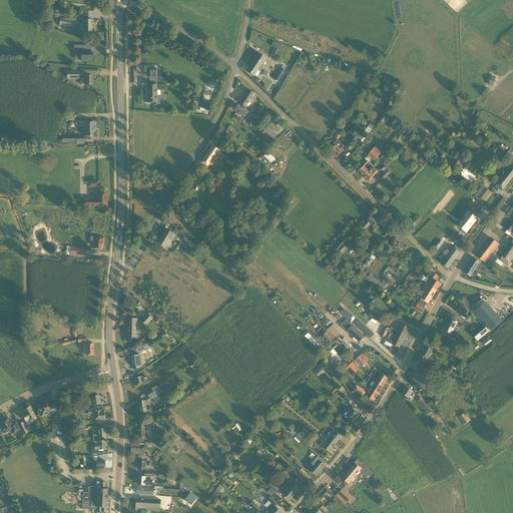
[(59,25),(71,28),(72,20),(60,17),(59,25)]
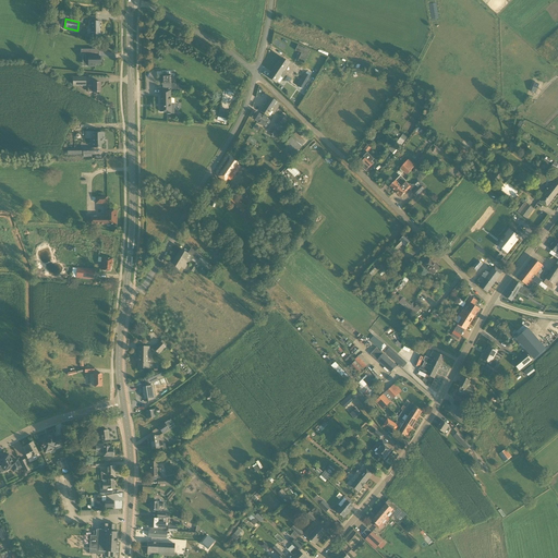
[(95,38),(100,38),(99,22),(91,22),(91,27),(92,38),(95,38)]
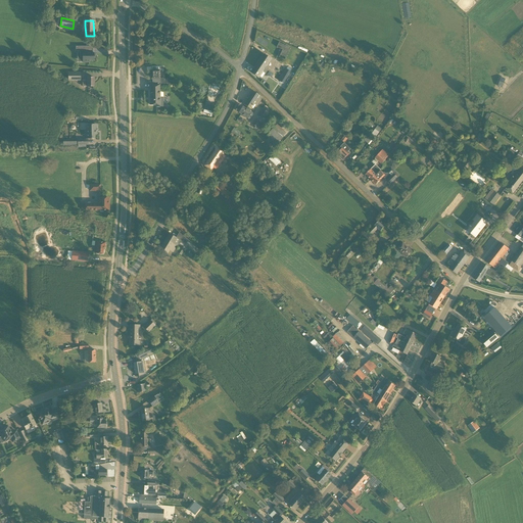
[(278,45),(277,47),(282,50),(281,52),(280,54),(279,56),(285,59),(286,57),(287,54),(288,52),(289,50),(290,48),(284,45),(279,43),(278,45)]
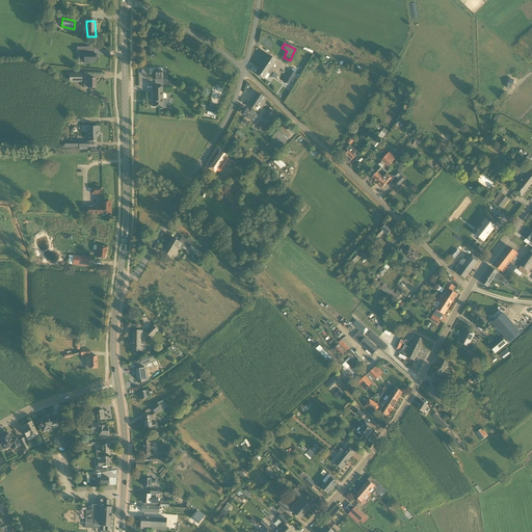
[(88,48),(77,48),(77,52),(81,52),(81,58),(84,58),(84,64),(90,64),(90,62),(95,62),(95,59),(96,59),(96,55),(95,55),(95,54),(89,54),(88,48)]
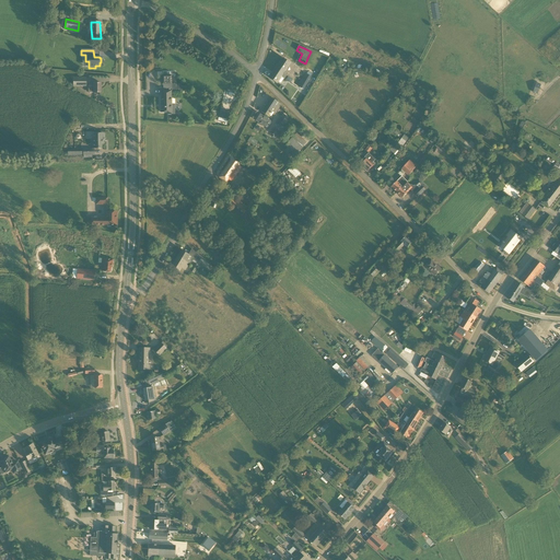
[(315,55),(312,61),(322,66),(325,59),(315,55)]
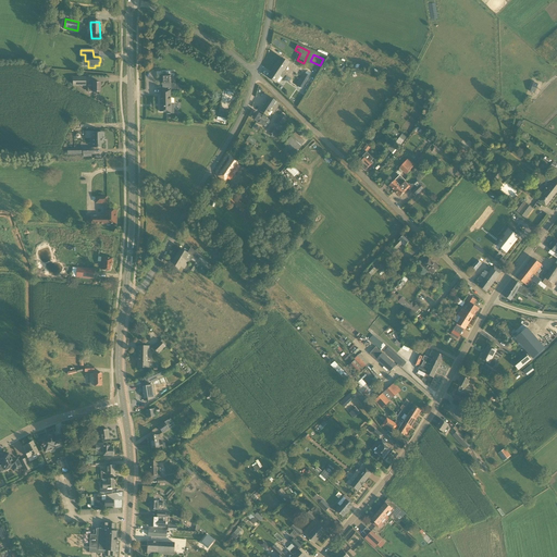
[(281,58),(268,77),(275,83),(279,78),(280,76),(283,78),(285,75),(286,73),(283,71),(288,63),(285,61),(281,58)]
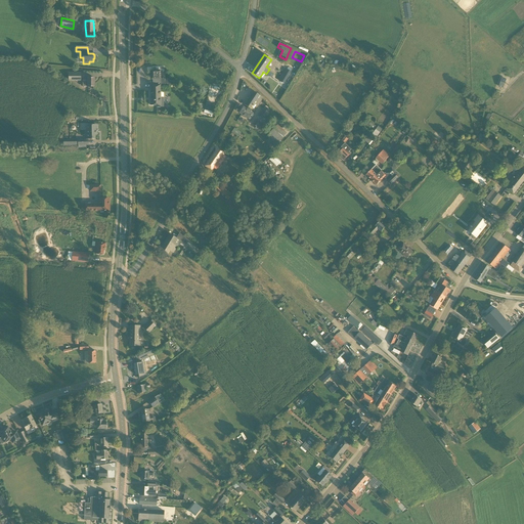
[(284,83),(290,72),(287,70),(285,69),(278,80),(284,83)]
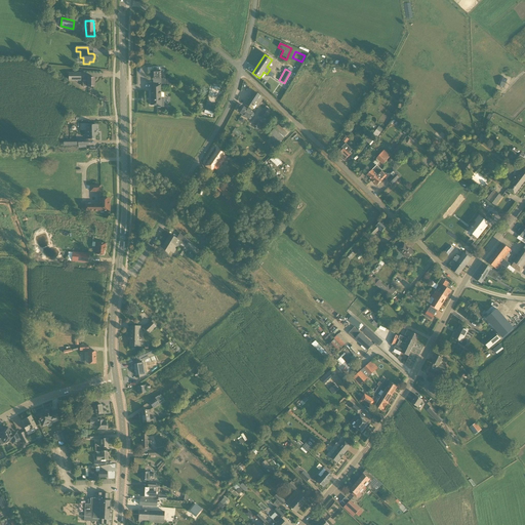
[(152,74),(151,74),(151,77),(152,77),(152,79),(153,79),(161,79),(160,71),(157,71),(152,71),(152,74)]
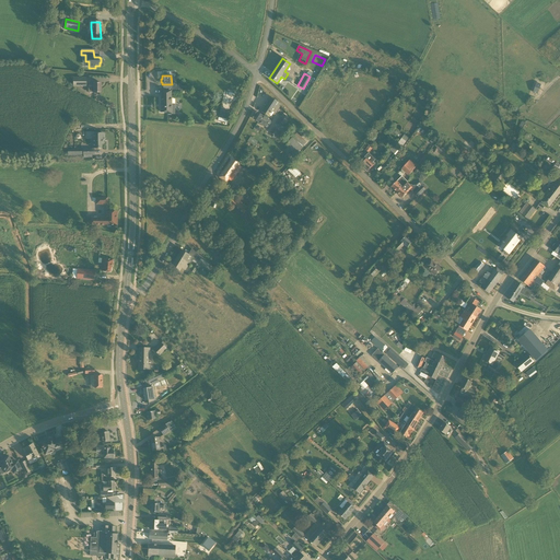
[(89,85),(89,93),(95,93),(101,93),(101,83),(95,83),(93,83),(89,83),(89,85)]
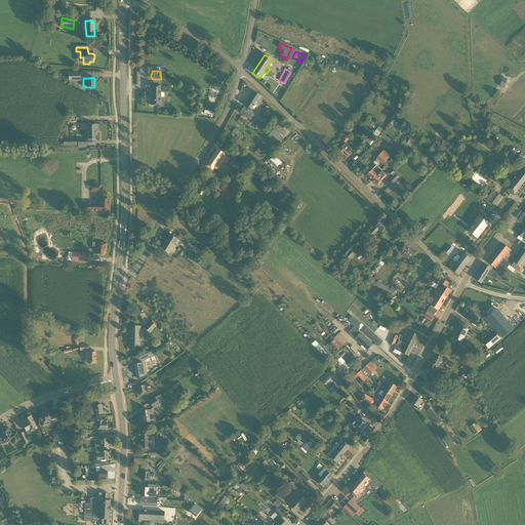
[(157,107),(161,107),(161,87),(169,86),(169,81),(169,78),(165,79),(161,79),(153,79),(153,85),(151,85),(151,106),(157,106),(157,107)]
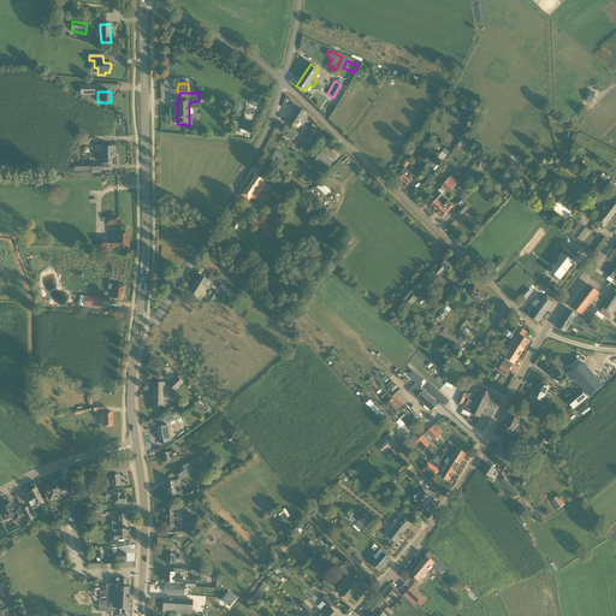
[(298,131),(306,119),(309,114),(297,107),(288,123),(298,131)]
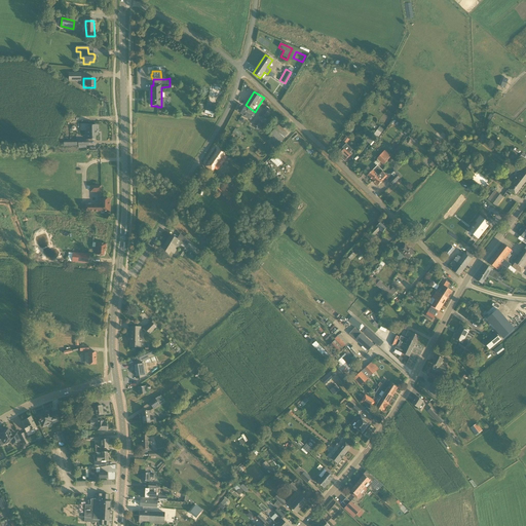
[(239,113),(245,116),(250,119),(253,121),(256,115),(254,113),(249,110),(243,107),(239,113)]
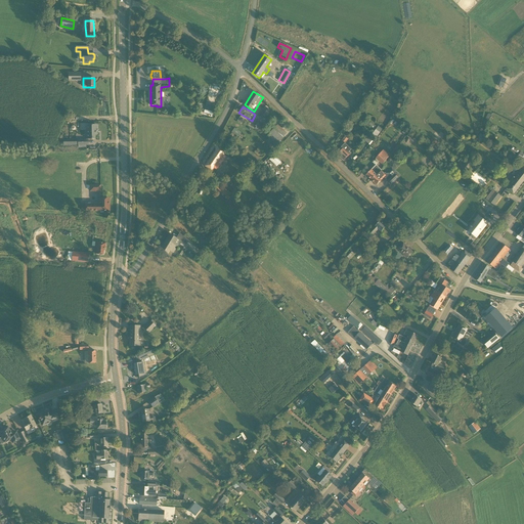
[(261,119),(268,111),(264,107),(257,116),(261,119)]
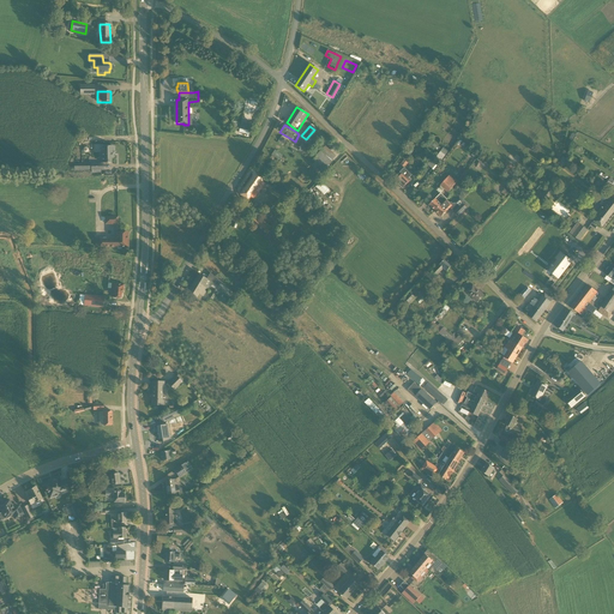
[(321,169),(335,156),(324,145),(311,158),(321,169)]
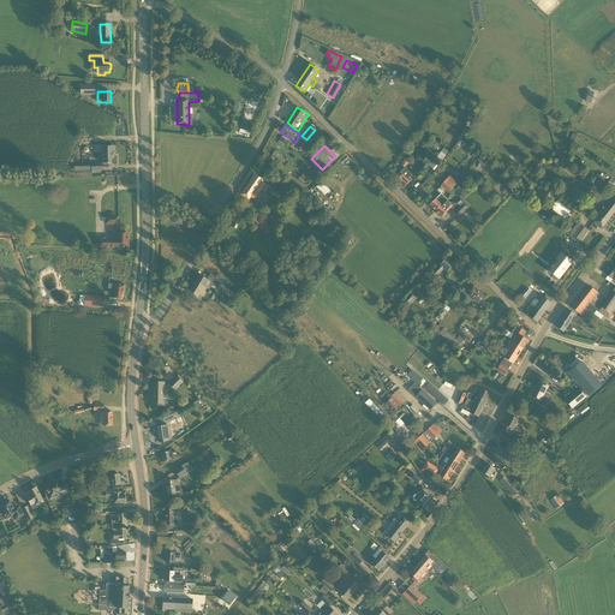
[(101,153),(101,163),(112,162),(112,157),(114,157),(113,147),(103,147),(103,153),(101,153)]
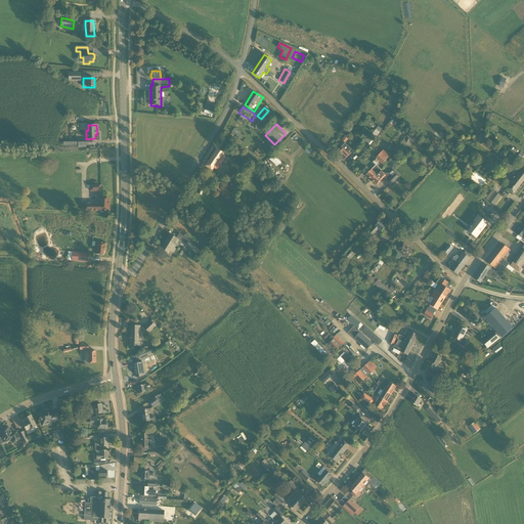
[(380,132),(376,129),(368,138),(374,141),(380,132)]
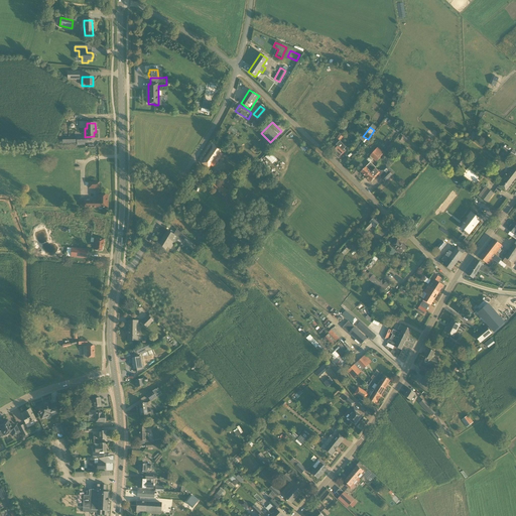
[(77,137),(77,138),(77,145),(85,145),(85,143),(87,143),(87,138),(87,137),(77,137)]
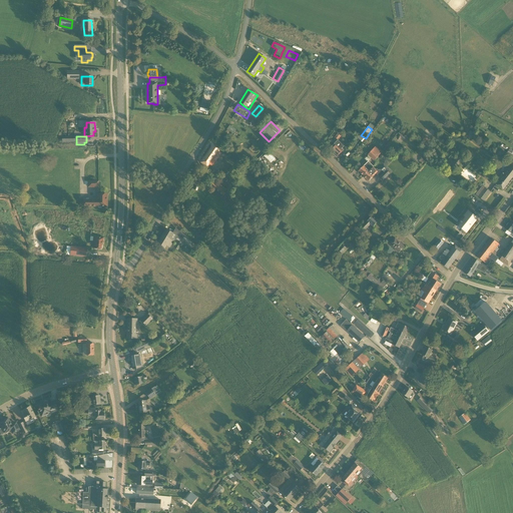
[(342,151),(341,150),(343,148),(344,146),(338,140),(334,144),(336,146),(331,151),(337,157),(341,153),(342,151)]
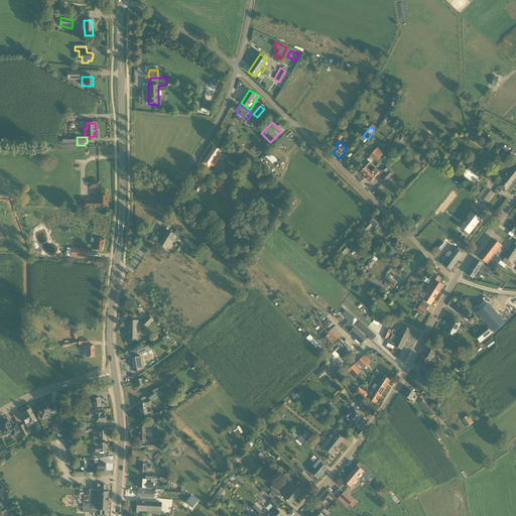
[(222,149),(219,147),(215,144),(202,163),(205,165),(203,168),(207,171),(222,149)]
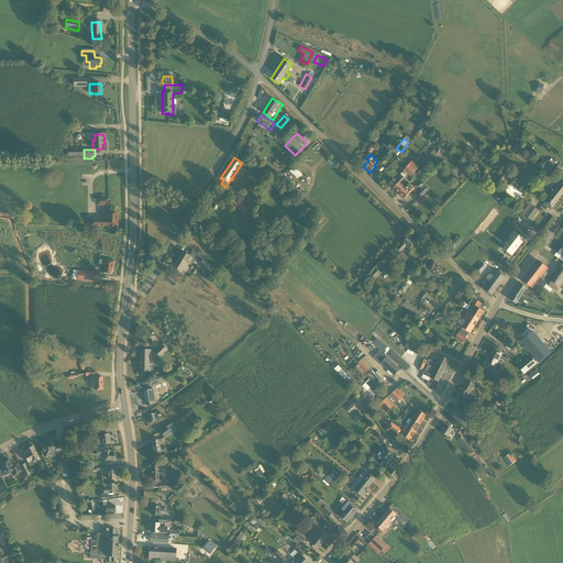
[(562,166),(551,159),(548,165),(562,174),(562,166)]
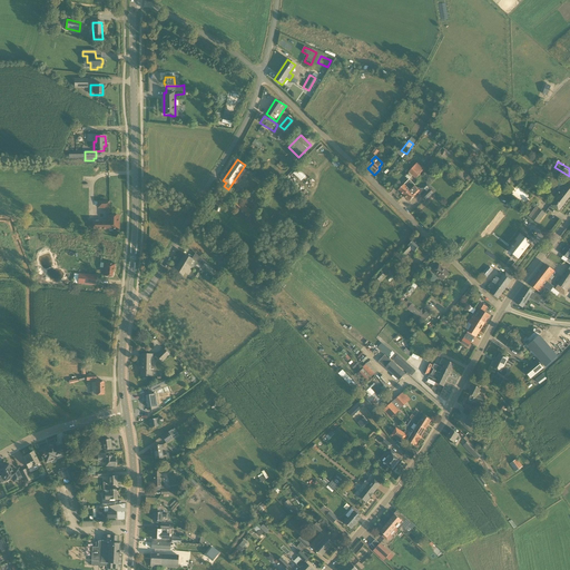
[(418,163),(409,173),(413,177),(415,179),(424,169),(418,163)]
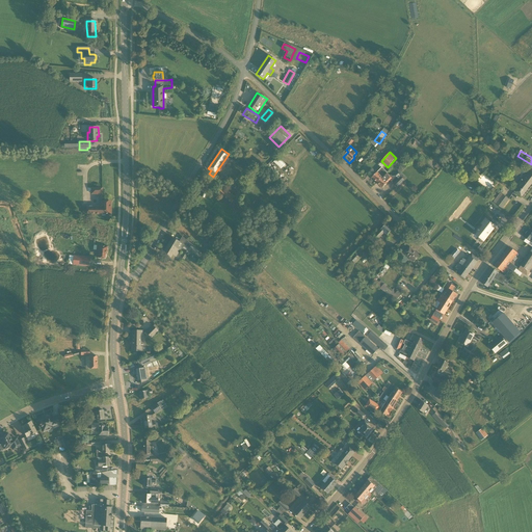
[(474,163),(470,168),(466,165),(460,173),(469,180),(475,173),(478,175),(482,169),(474,163)]
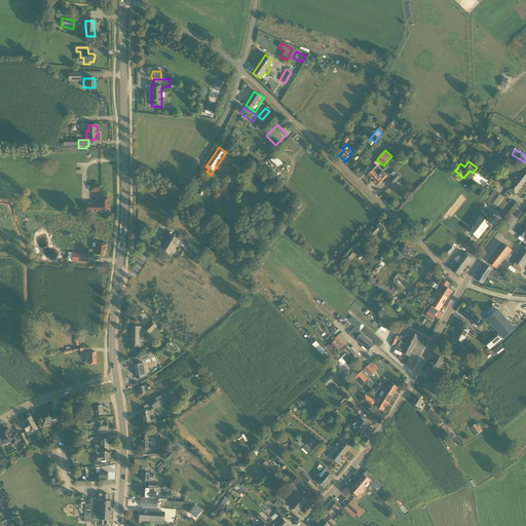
[(525,182),(525,165),(514,182),(515,182),(510,189),(513,192),(517,195),(525,182)]
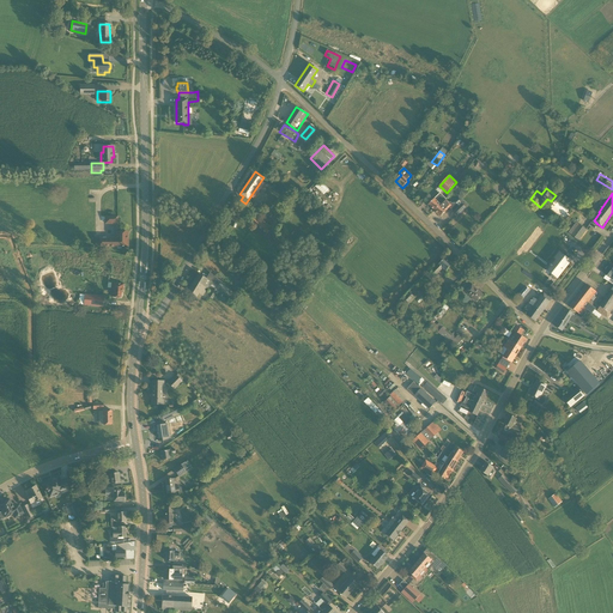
[(429,205),(435,211),(445,199),(439,194),(432,200),(429,205)]
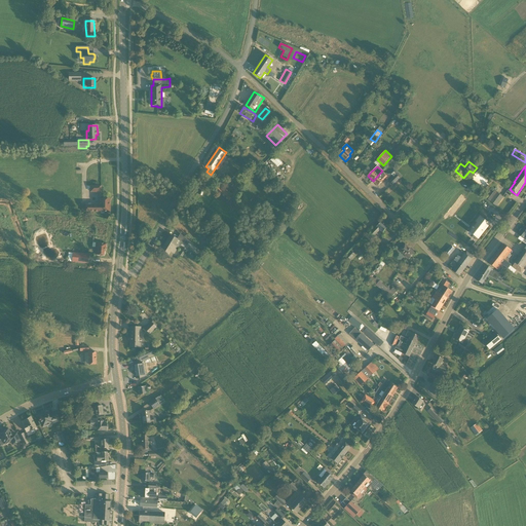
[(382,171),(373,181),(378,186),(381,182),(385,178),(389,182),(393,177),(391,175),(388,175),(387,174),(385,174),(382,171)]
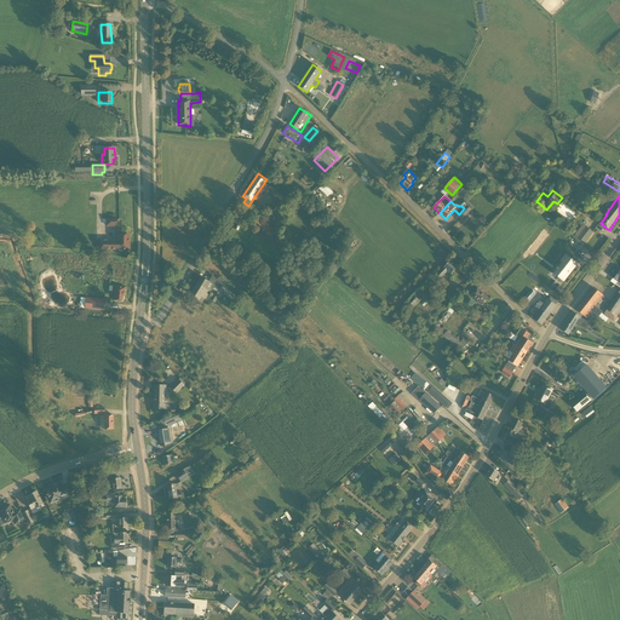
[(463,218),(474,207),(470,204),(468,206),(464,208),(459,214),(463,218)]
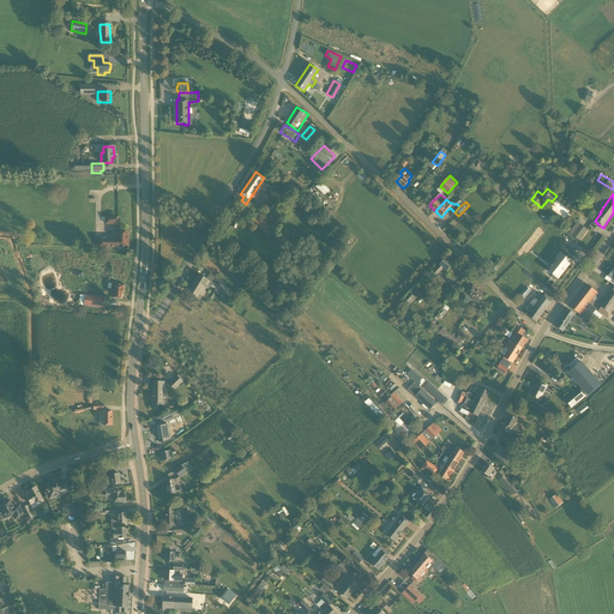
[(271,221),(280,211),(274,206),(266,216),(271,221)]
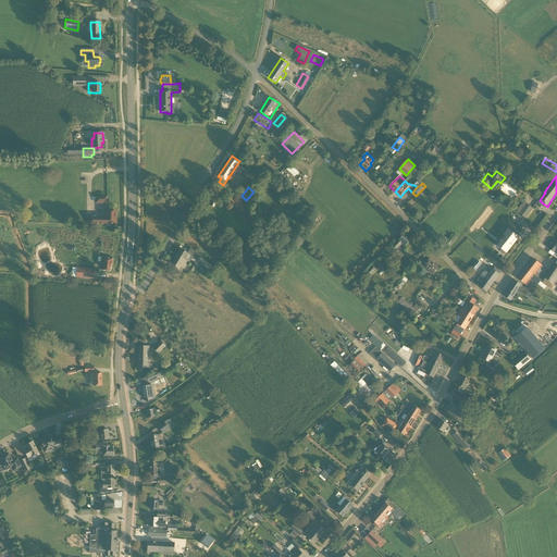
[(231,194),(225,201),(240,214),(247,207),(231,194)]
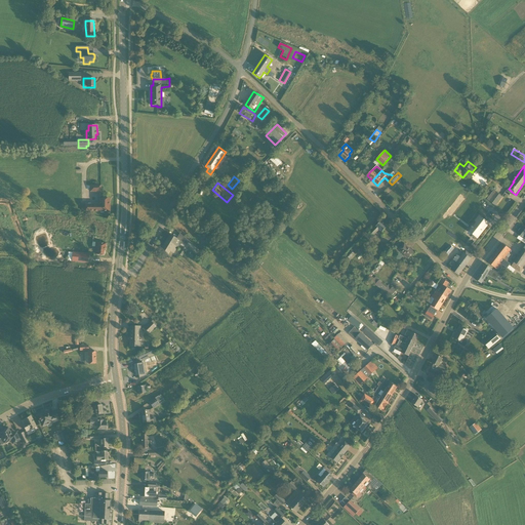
[(502,197),(498,194),(493,191),(487,199),(491,203),(495,206),(502,197)]
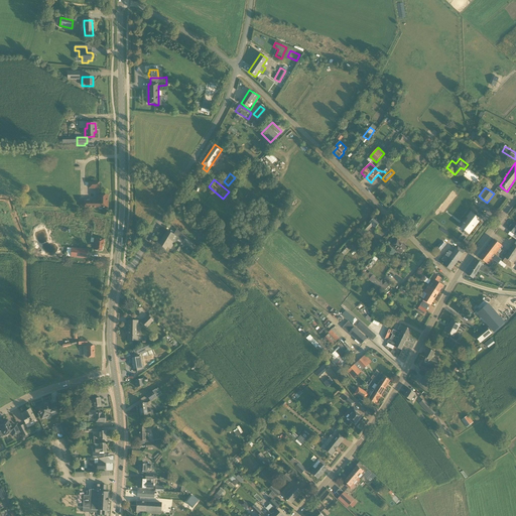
[(455,191),(440,209),(445,214),(460,197),(455,191)]
